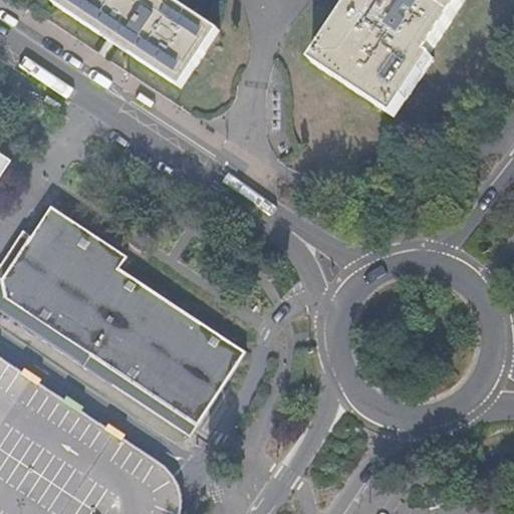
[(57,0),(55,4),(180,87),(218,30),(172,0),(57,0)]
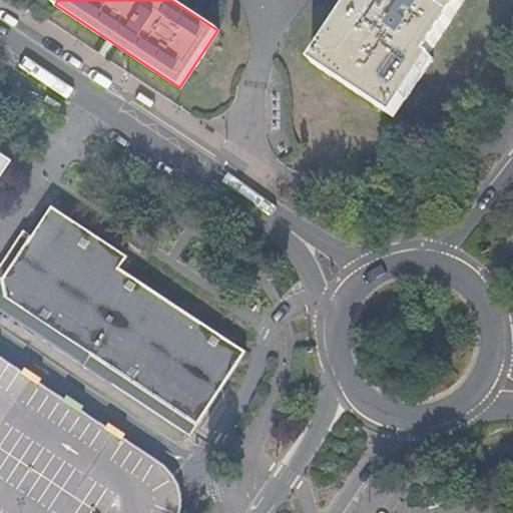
[(360,0),(352,12),(348,8),(309,66),(389,121),(429,64),(425,61),(465,0),(360,0)]
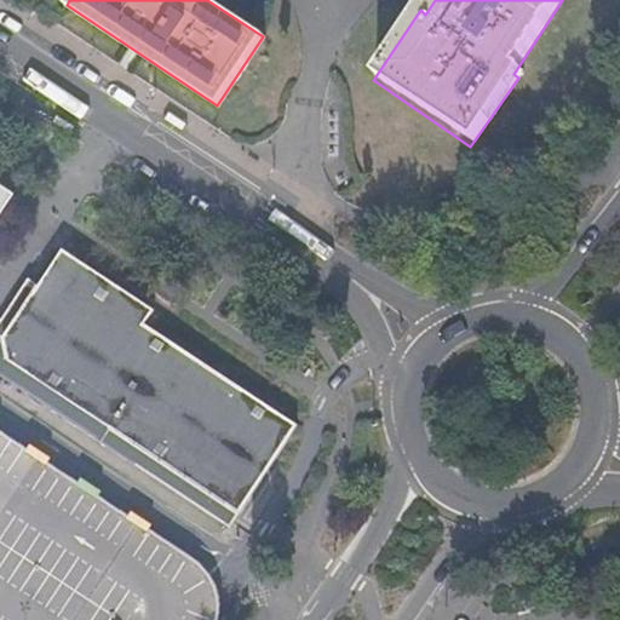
[(0,212),(12,195),(0,187),(0,212)]
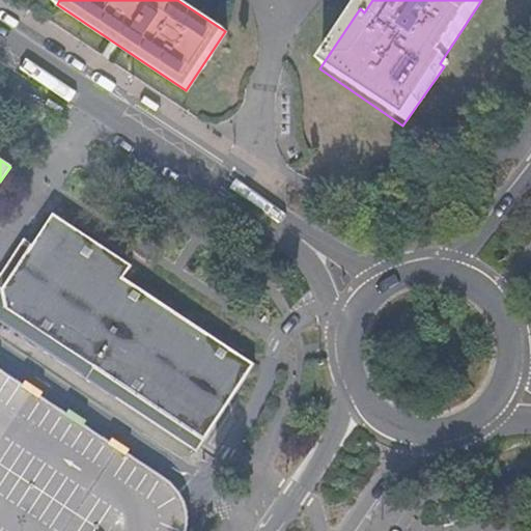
[(56,206),(32,243),(25,238),(0,274),(0,317),(199,449),(257,360),(135,279),(144,264),(56,206)]
